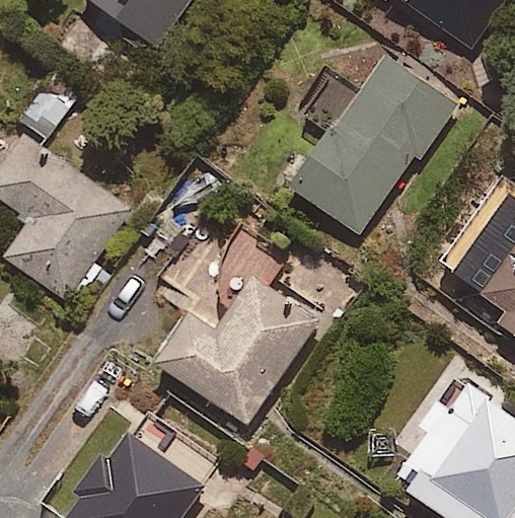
[(87,0),(155,49),(191,0),(87,0)]
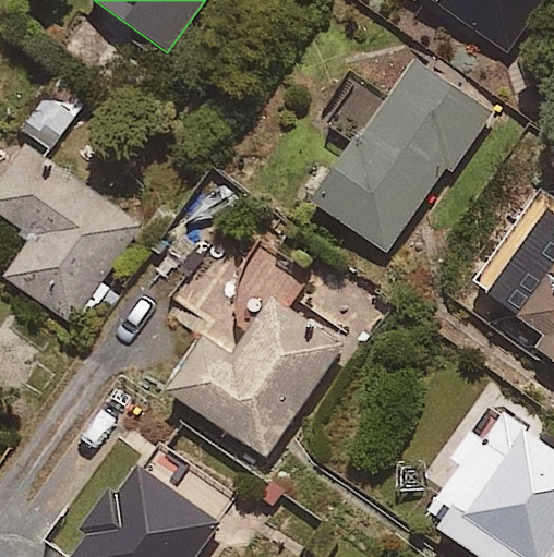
[(426,0),(505,56),(543,0),(426,0)]
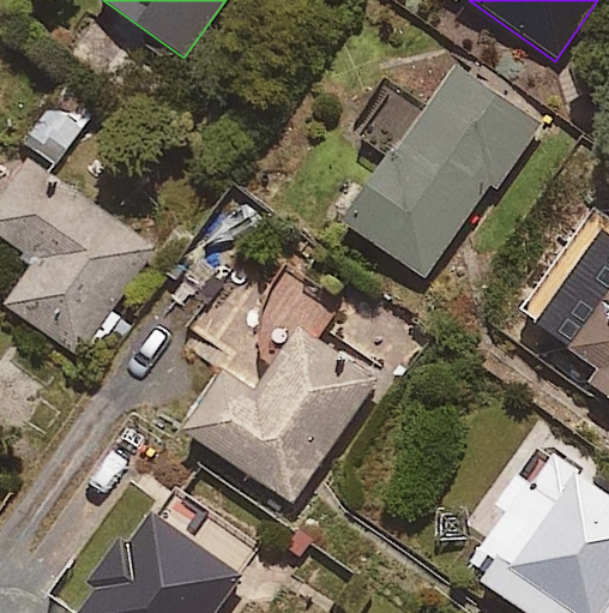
[(540,127),(453,67),(345,224),(424,280),(490,185),(498,190),(540,127)]
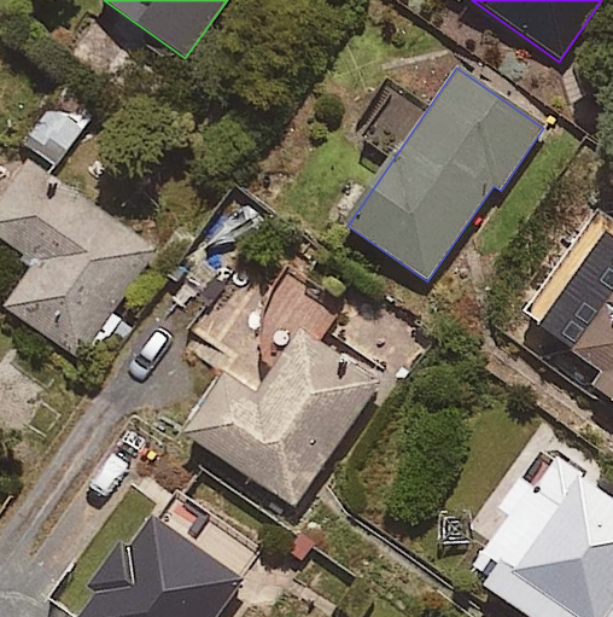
[(83,124),(54,104),(23,146),(52,167),(83,124)]
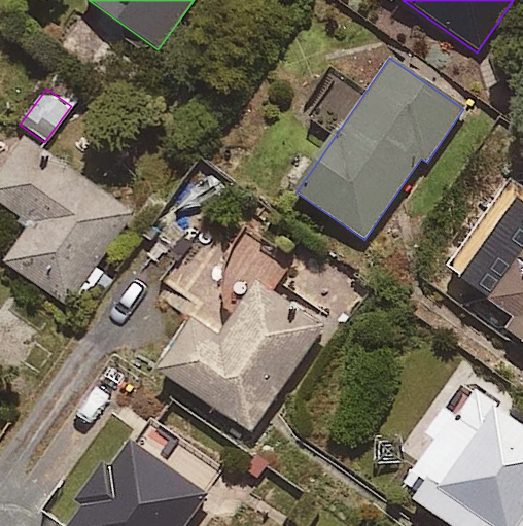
[(131,213),(28,140),(0,179),(0,202),(33,226),(7,264),(65,305),(131,213)]
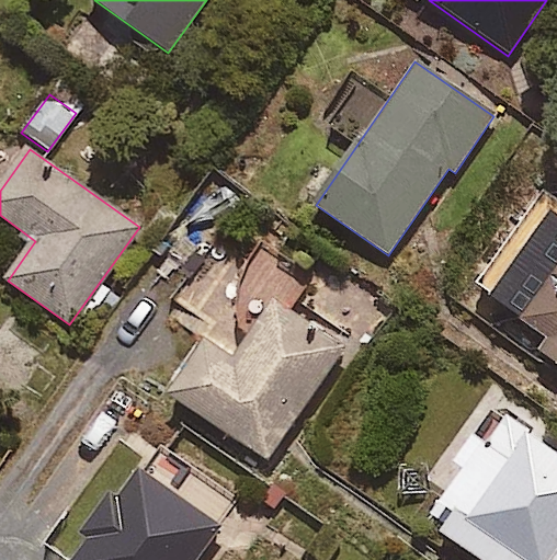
[(556,280),(515,338),(556,366),(556,280)]
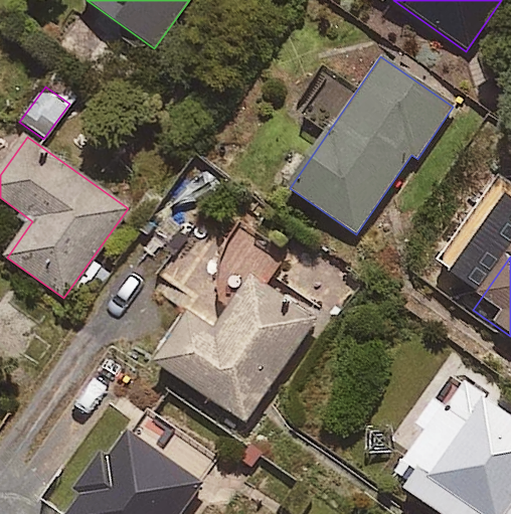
[(315,321),(253,278),(216,332),(190,314),(157,362),(244,422),(315,321)]
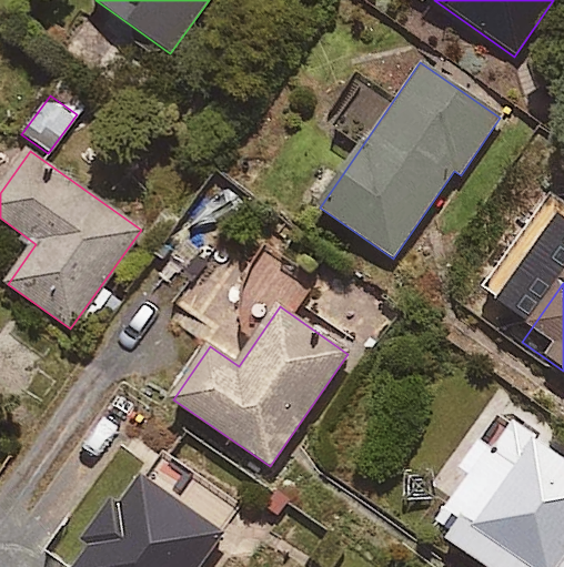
[(563,566),(563,455),(510,417),(431,527),(486,566),(563,566)]
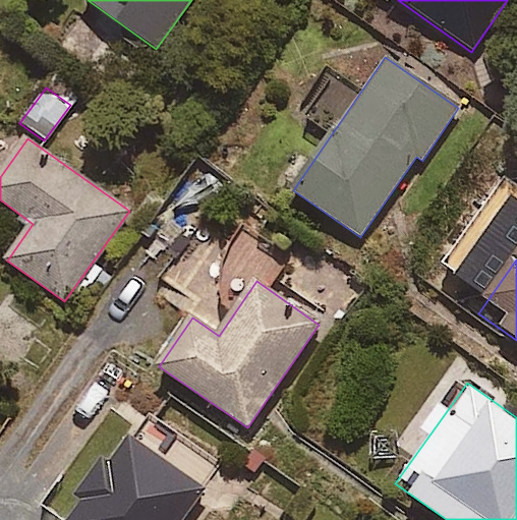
[(183,519),(205,493),(126,437),(66,519),(183,519)]
